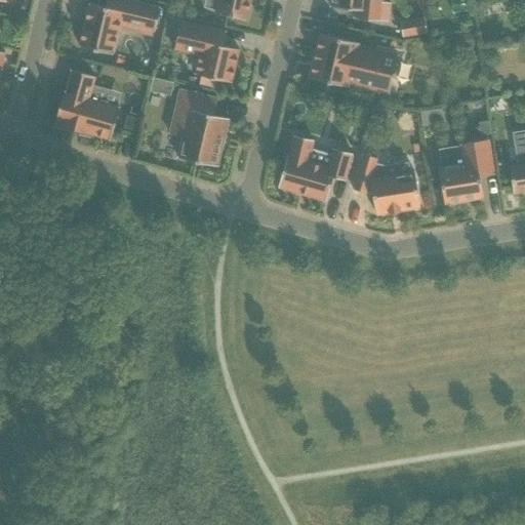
[(79,46),(112,54),(119,28),(134,31),(135,27),(155,31),(160,8),(127,0),(107,0),(106,7),(89,3),(79,46)]
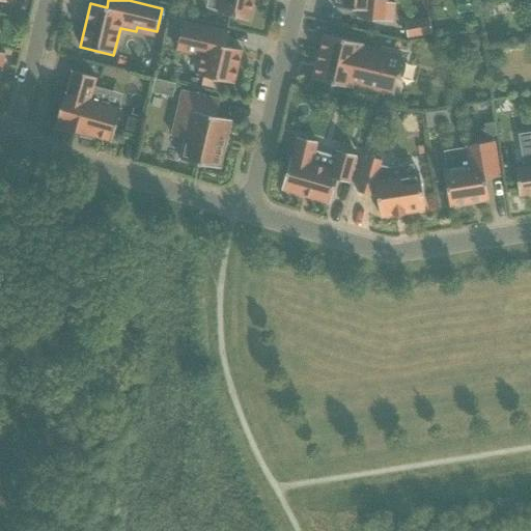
[(220,0),(218,12),(249,20),(253,0),(220,0)]
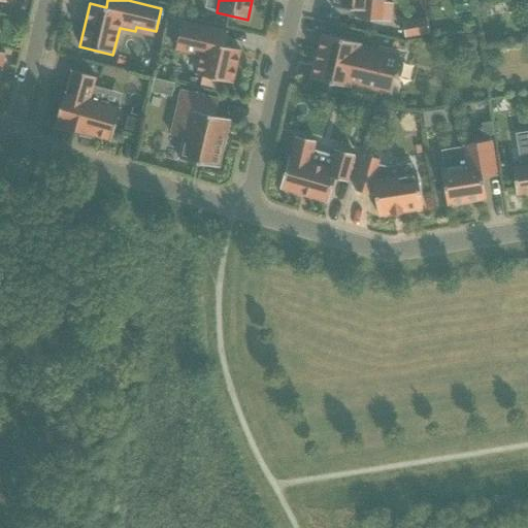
[(332,0),(332,7),(357,9),(356,19),(391,22),(393,2),(387,2),(387,0),(332,0)]
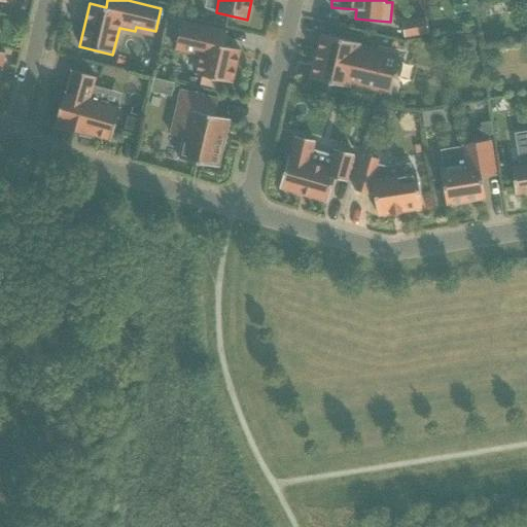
[(428,33),(426,19),(401,23),(403,37),(428,33)]
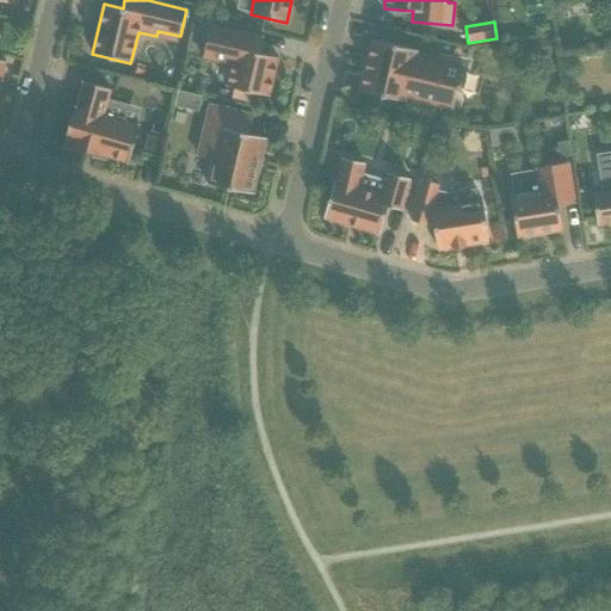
[(269,96),(278,57),(259,53),(263,37),(210,24),(203,57),(232,65),(227,86),(234,88),(232,97),(251,102),(253,92),(269,96)]
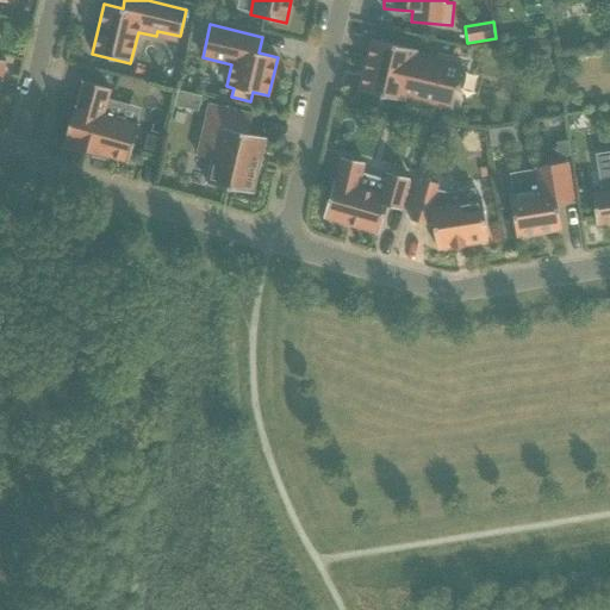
[(372,39),(372,42),(360,91),(404,101),(405,97),(453,107),(462,66),(416,55),(416,50),(372,39)]
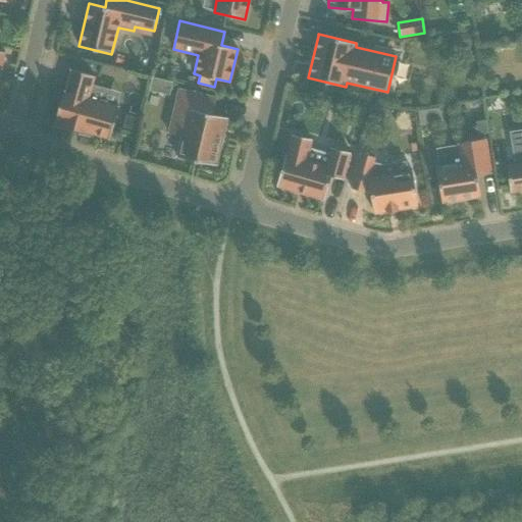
[(58,123),(57,127),(89,137),(90,133),(110,139),(119,107),(88,98),(93,82),(95,75),(71,69),(64,92),(63,91),(55,122),(58,123)]
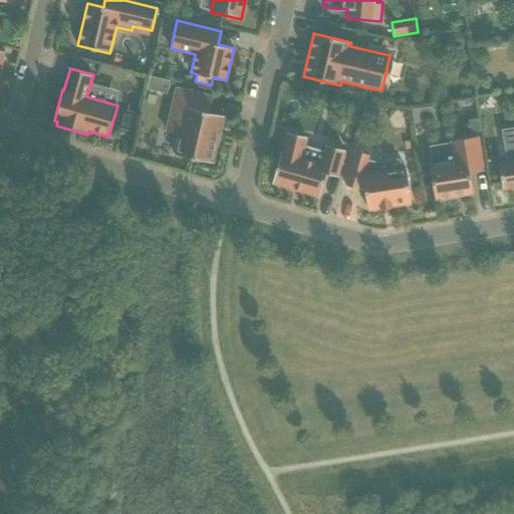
[(170,79),(151,74),(147,86),(167,92),(170,79)]
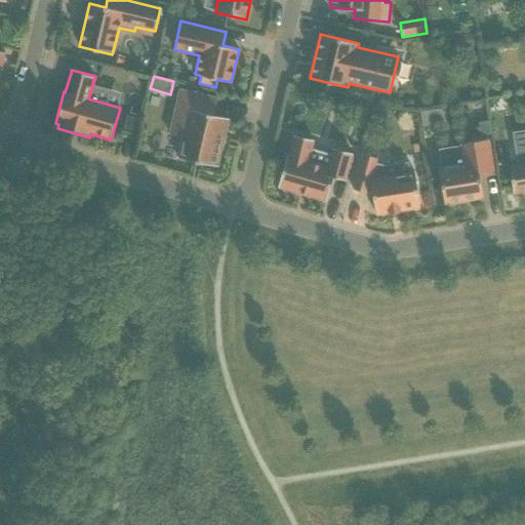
[(217,166),(229,118),(213,115),(217,98),(179,89),(169,133),(183,136),(177,157),(217,166)]
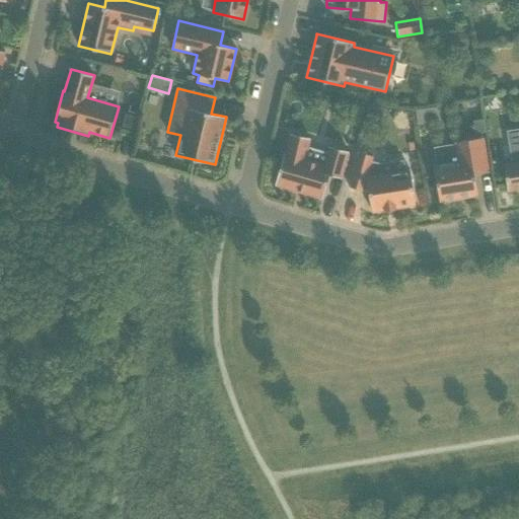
[(138,116),(125,114),(123,126),(135,129),(138,116)]
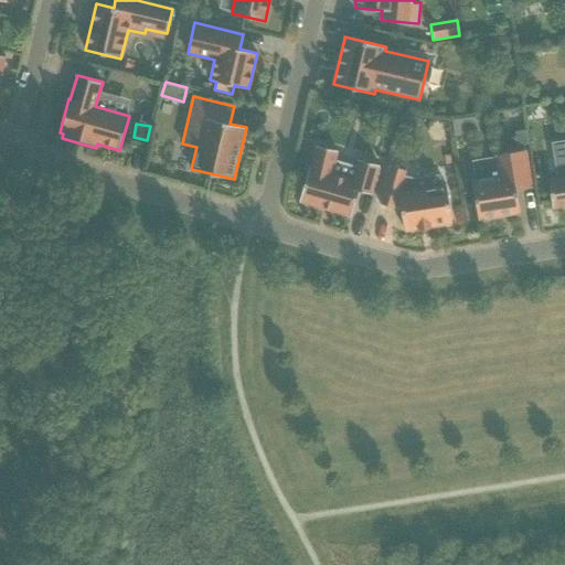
[(371,194),(380,166),(359,159),(353,179),(332,172),(339,150),(318,145),(311,167),(309,167),(299,201),(351,216),(358,191),(371,194)]
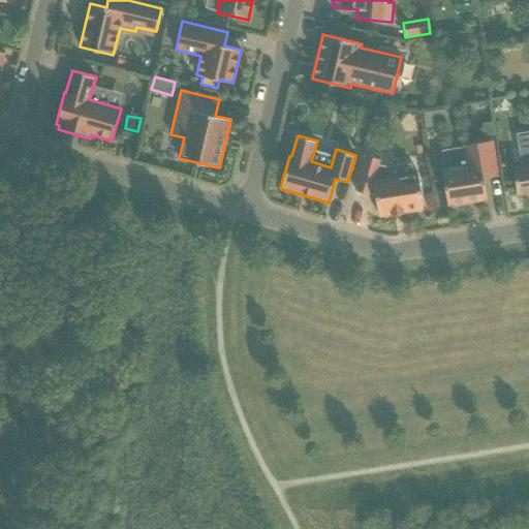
[(442,168),(447,206),(487,199),(484,178),(497,176),(492,141),(463,145),(466,160),(445,163),(446,168),(442,168)]
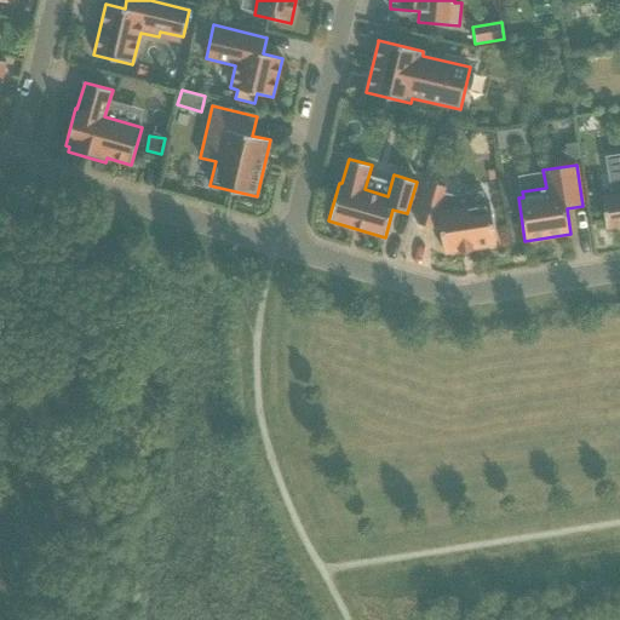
[(619,166),(607,168),(612,196),(601,197),(606,228),(619,225),(619,166)]
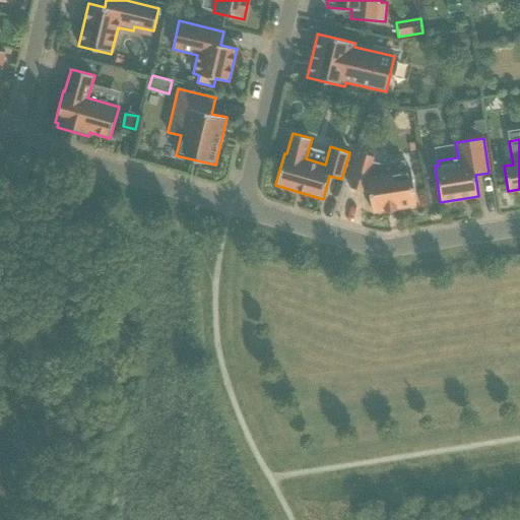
[(410,170),(383,175),(381,165),(372,161),(374,156),(360,152),(349,187),(364,191),(364,190),(369,192),(372,212),(385,210),(385,211),(396,210),(396,209),(415,205),(410,170)]
